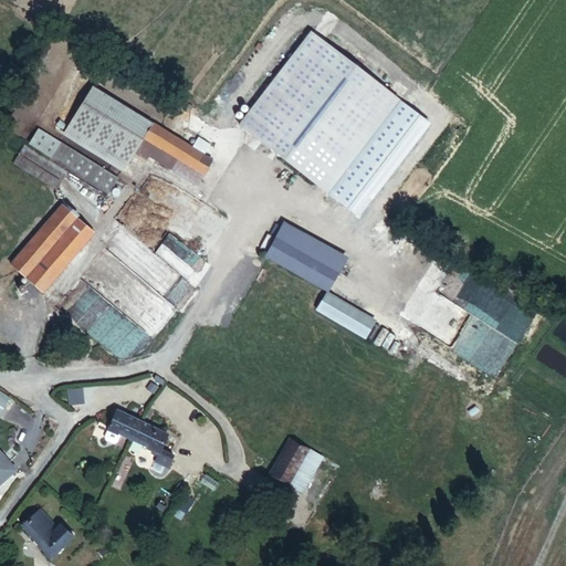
[(306,29),(238,127),(329,191),(398,94),(306,29)]
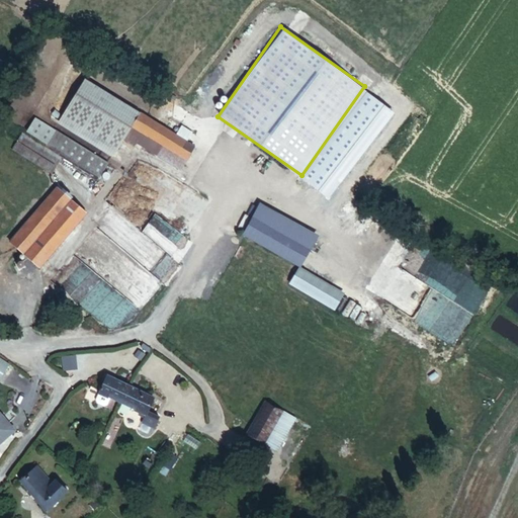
[(131,128),(120,122),(128,108),(83,83),(63,119),(118,151),(131,128)]
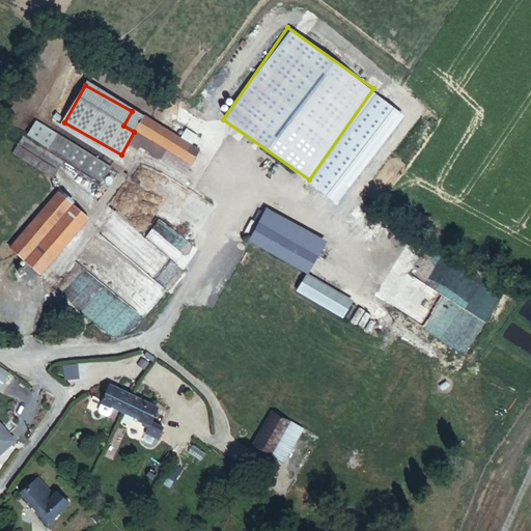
[(191,162),(199,148),(132,111),(123,126),(134,132),(191,162)]
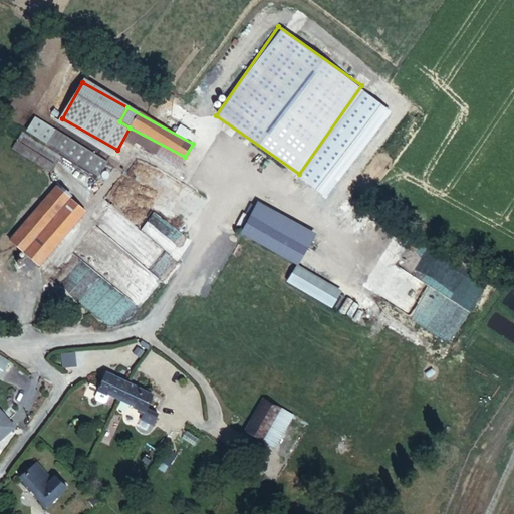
[(22,134),(37,143),(43,134),(28,125),(22,134)]
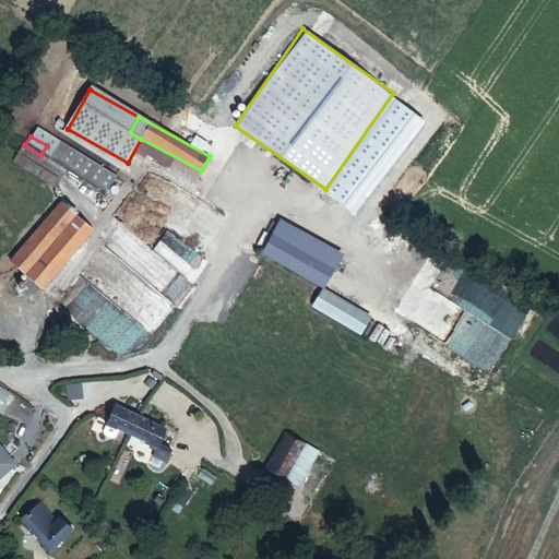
[(116,193),(123,180),(63,147),(56,161),(116,193)]
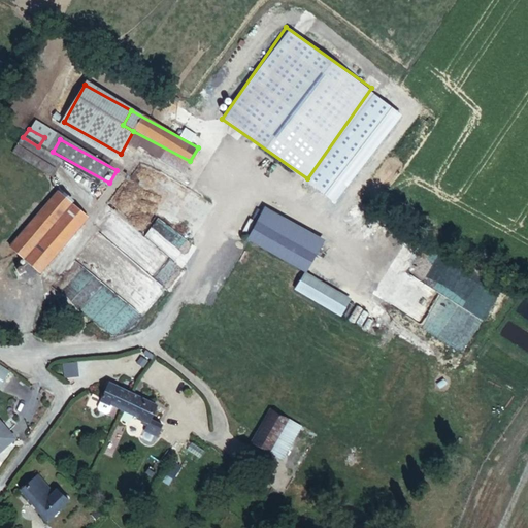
[(61,182),(71,165),(27,141),(18,158),(61,182)]
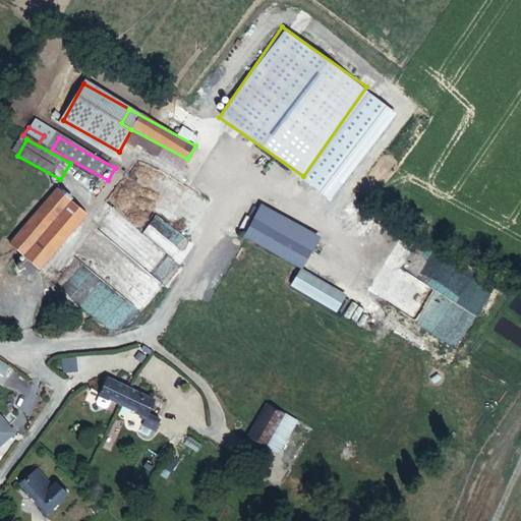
[(0,241),(18,257),(74,199),(57,183),(0,241)]
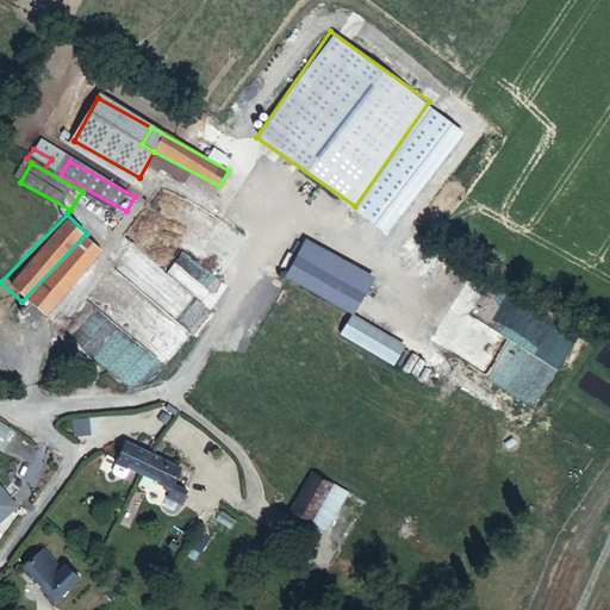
[(22,302),(35,312),(99,244),(87,234),(22,302)]
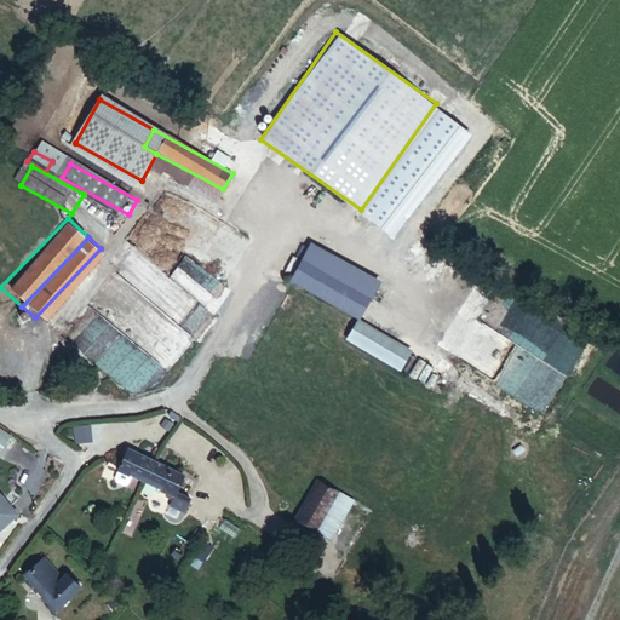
[(290,279),(356,315),(374,285),(309,247),(290,279)]
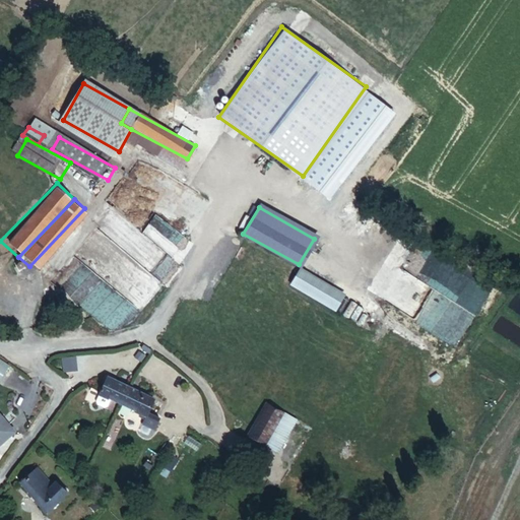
[(334,305),(344,289),(299,264),(289,280),(334,305)]
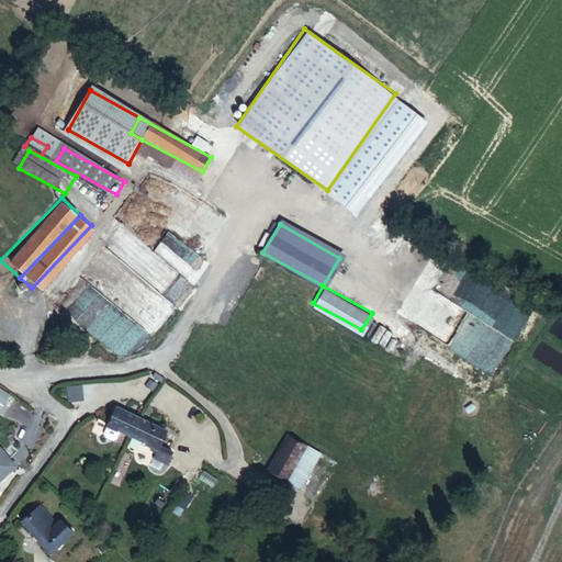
[(81,384),(65,386),(67,403),(83,401),(81,384)]
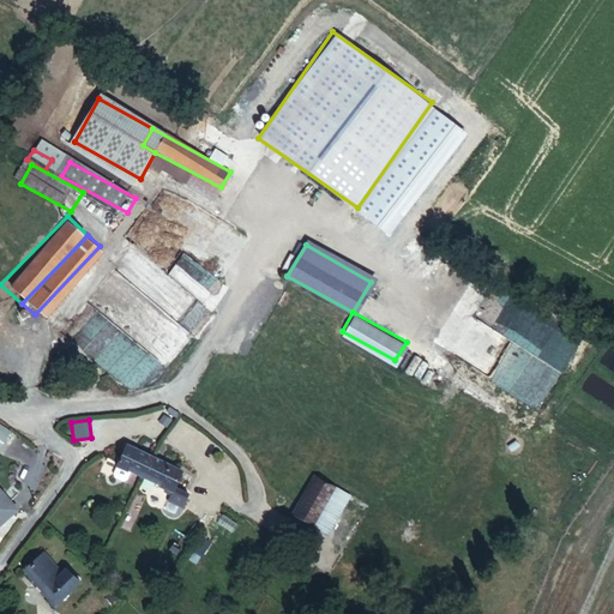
[(0,423),(0,447),(10,431),(0,423)]
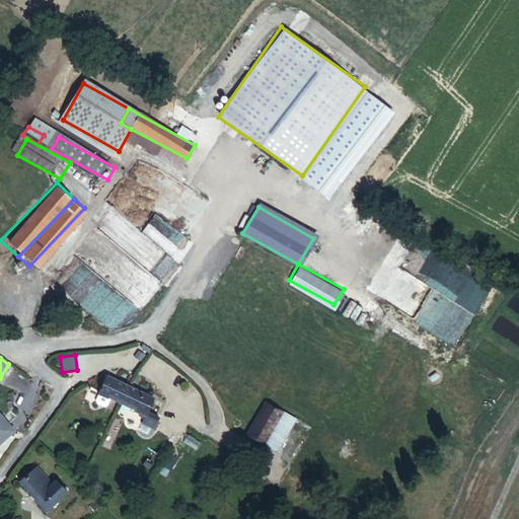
[(147,424),(149,420),(156,406),(110,383),(101,401),(97,408),(99,412),(105,415),(109,414),(113,406),(140,420),(147,424)]
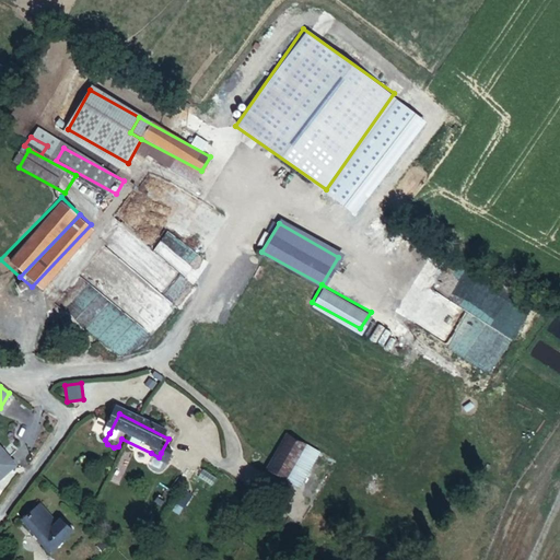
[(267,467),(284,478),(307,445),(291,433),(267,467)]
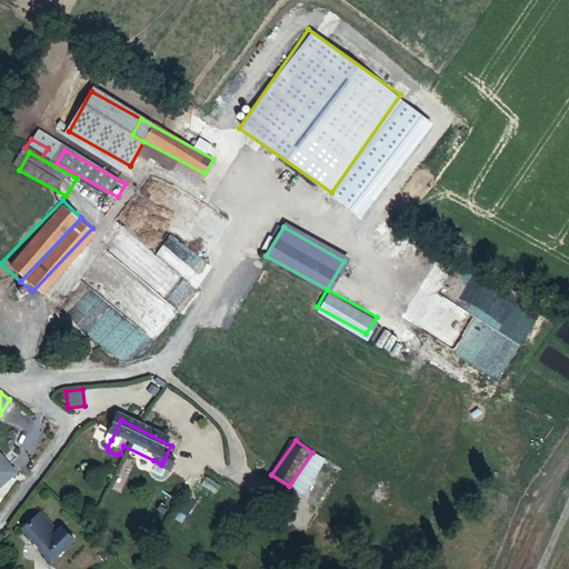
[(306,497),(329,463),(312,452),(289,486),(306,497)]
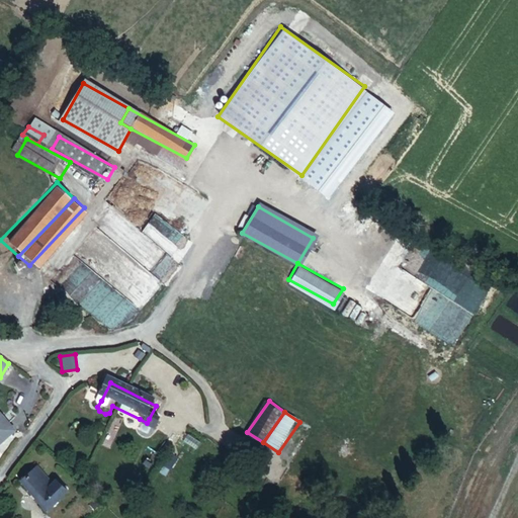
[(0,439),(12,428),(0,416),(0,439)]
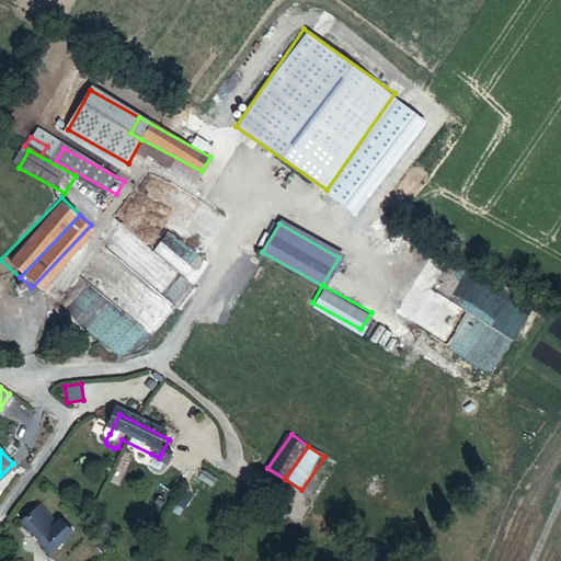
[(155,468),(165,473),(173,459),(161,454),(159,458),(151,454),(149,458),(157,461),(155,468)]
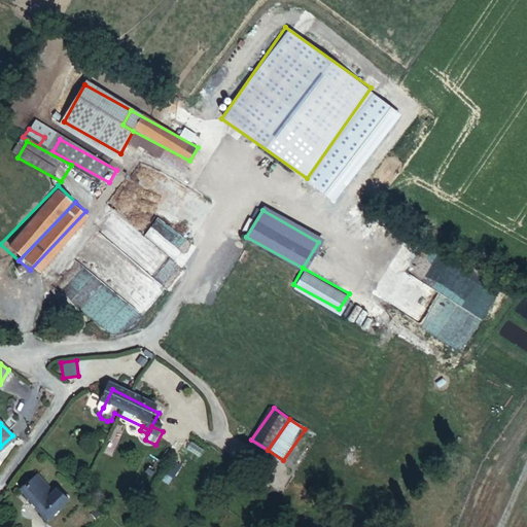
[(12,491),(42,519),(60,500),(30,472),(12,491)]
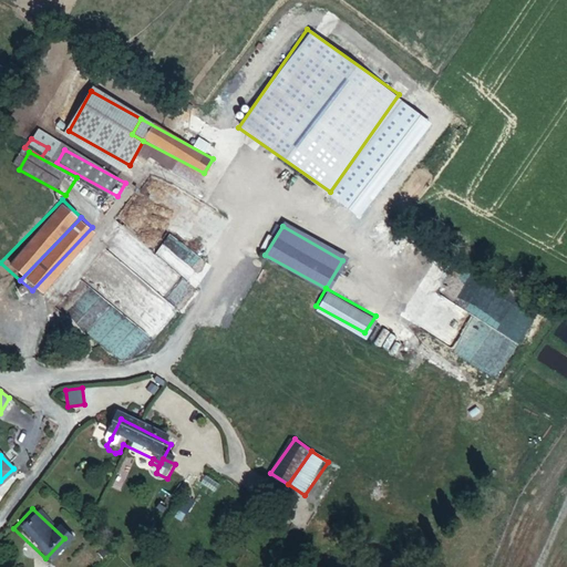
[(45,558),(53,566),(58,566),(79,546),(66,536),(64,538),(45,558)]
